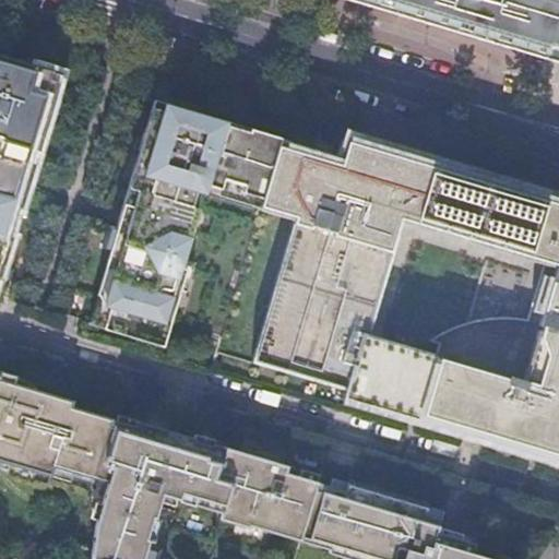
[(353,0),(353,3),(443,31),(540,60),(557,0),(353,0)]
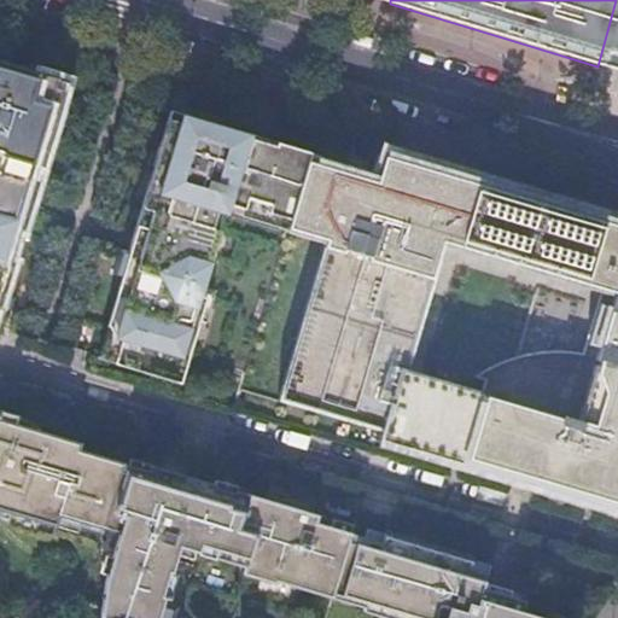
[(0,302),(11,266),(9,264),(18,231),(22,231),(63,91),(57,79),(0,62),(0,302)]
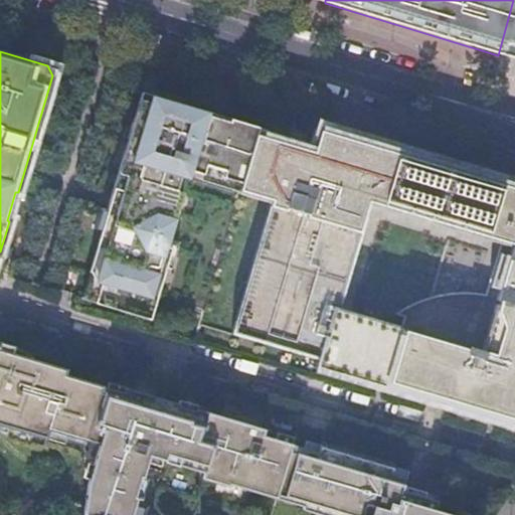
[(142,94),(89,274),(80,300),(150,320),(171,249),(161,245),(171,211),(161,208),(172,172),(239,192),(258,128),(176,104),(142,94)]
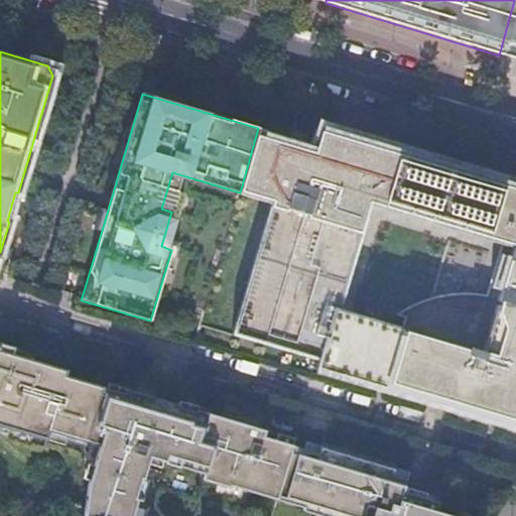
[(515,181),(335,128),(316,123),(310,145),(258,128),(240,192),(239,195),(270,205),(232,335),(317,361),(314,370),(429,403),(450,409),(515,428),(515,181)]
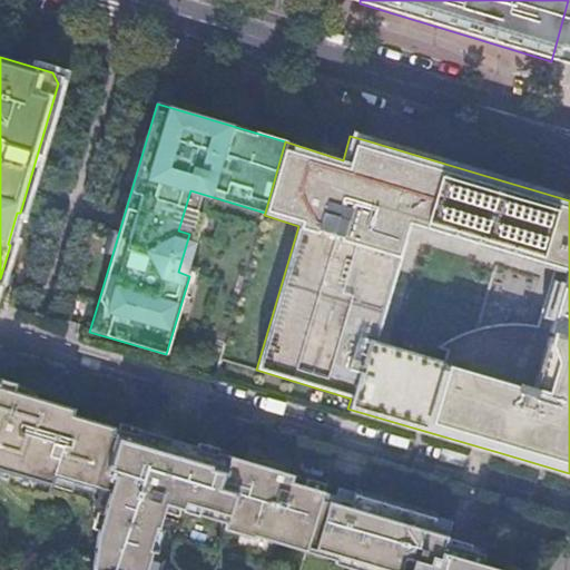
[(0,471),(50,487),(52,478),(95,490),(95,488),(112,428),(70,415),(72,409),(22,395),(13,392),(16,384),(0,379),(0,471)]
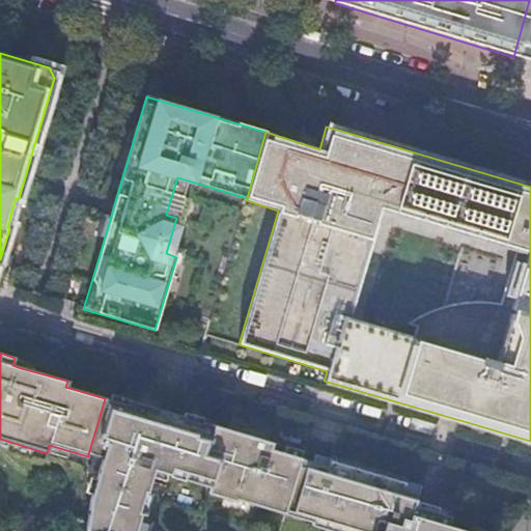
[(87,530),(138,530),(154,482),(282,522),(301,458),(271,449),(272,445),(241,436),(175,415),(127,400),(126,404),(105,398),(88,454),(104,459),(91,500),(87,530)]
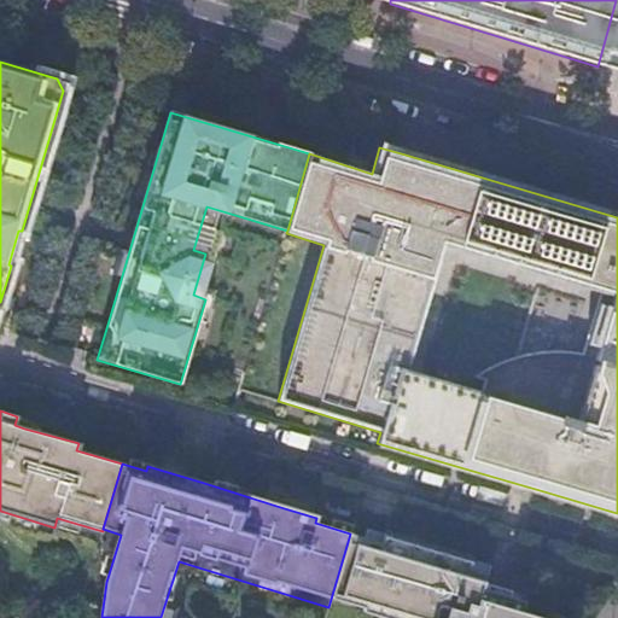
[(542,617),(520,612),(524,601),(481,588),(488,567),(465,560),(462,553),(415,540),(407,543),(384,536),(382,543),(350,534),(328,607),(361,617),(542,617)]
